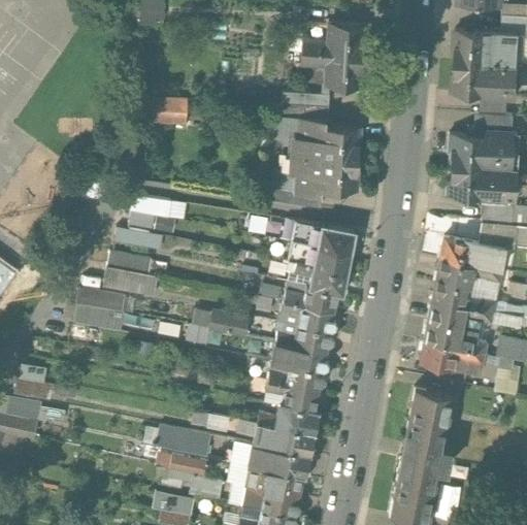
[(526,5),(500,5),(500,17),(526,18),(526,5)]
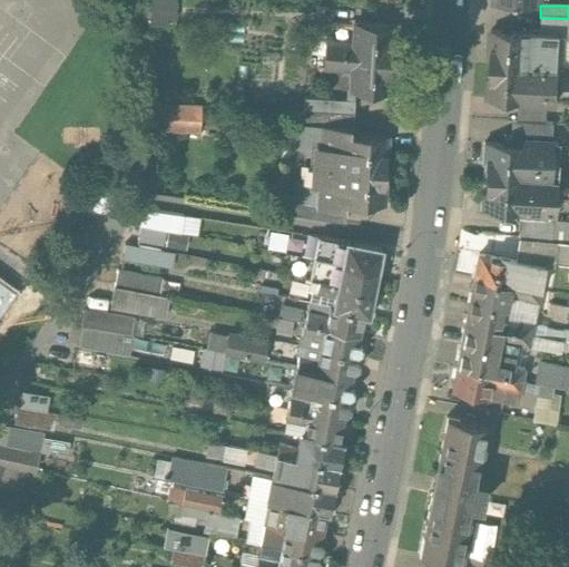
[(394,29),(355,27),(354,47),(353,60),(390,62),(391,48),(393,48),(394,29)]
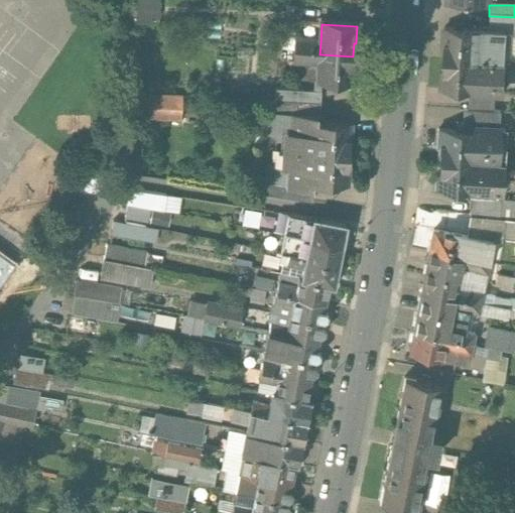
[(507,35),(445,32),(445,48),(448,48),(448,61),(505,65),(507,35)]
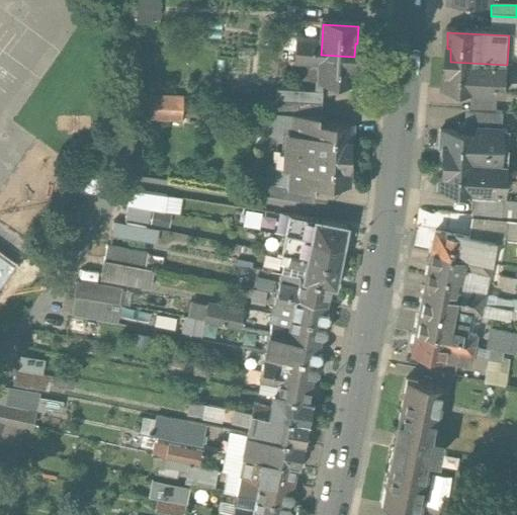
[(322,43),(296,40),(295,53),(321,55),(322,43)]
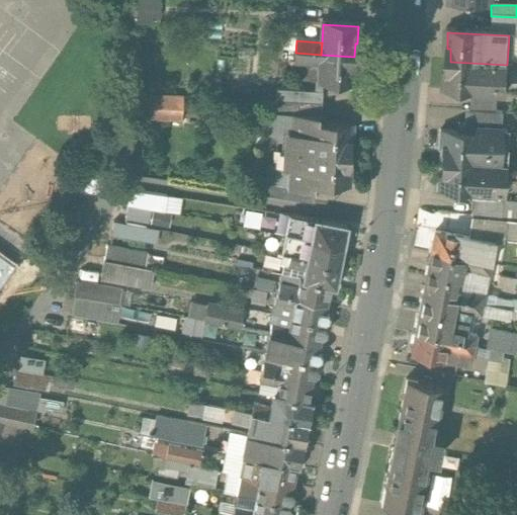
[(321,55),(295,53),(294,65),(320,67),(321,55)]
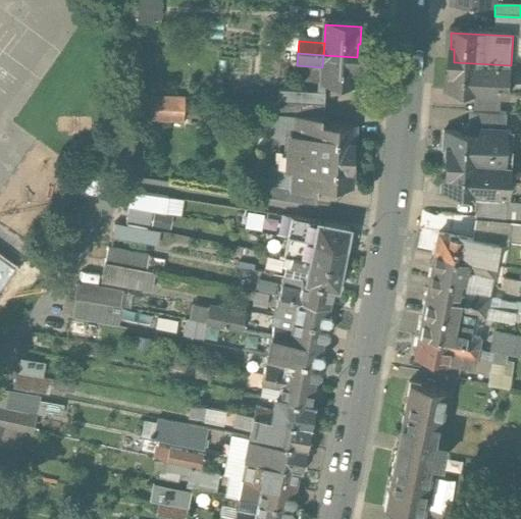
[(357,57),(323,55),(322,67),(321,86),(358,88),(359,70),(357,69),(357,57)]
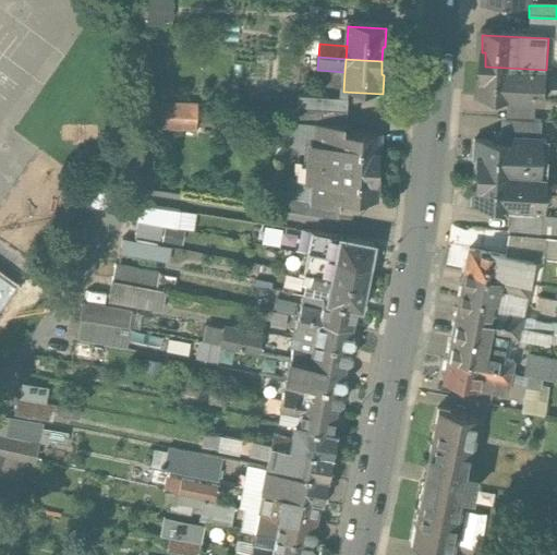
[(546,70),(485,67),(484,81),(481,80),(480,99),(508,100),(535,101),(545,101),(546,70)]
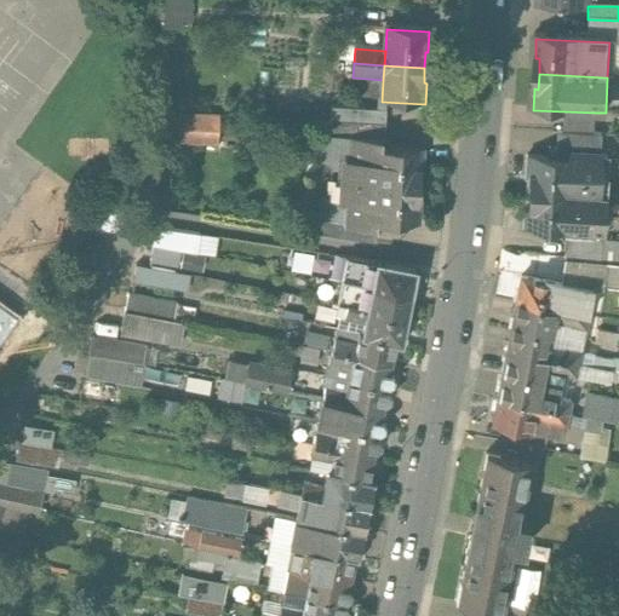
[(387,113),(330,109),(330,124),(385,127),(387,113)]
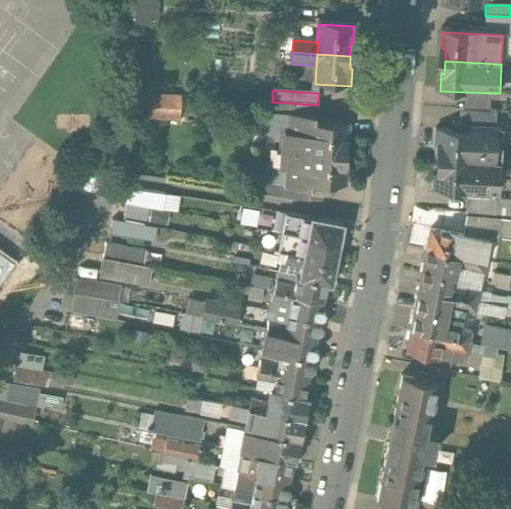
[(182,120),(182,93),(142,92),(142,119),(182,120)]
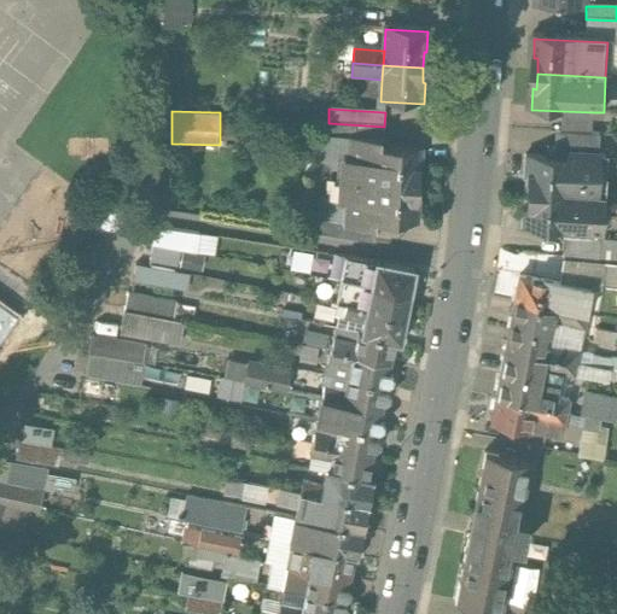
[(593,112),(563,111),(562,134),(592,135),(593,112)]
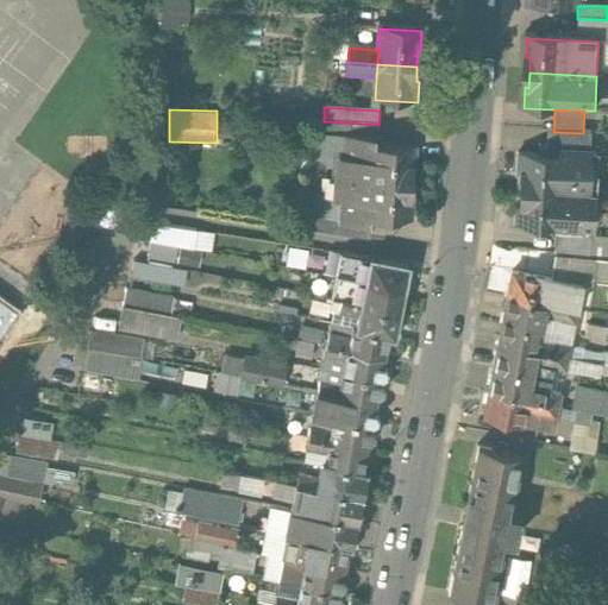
[(378,125),(324,121),(323,136),(377,139),(378,125)]
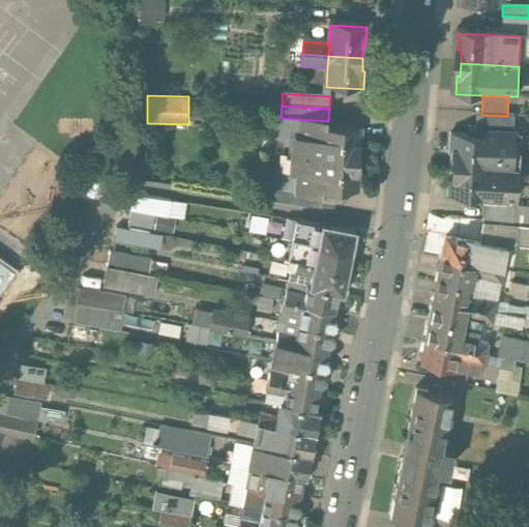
[(481,115),(478,115),(477,132),(513,134),(515,117),(507,116),(481,115)]
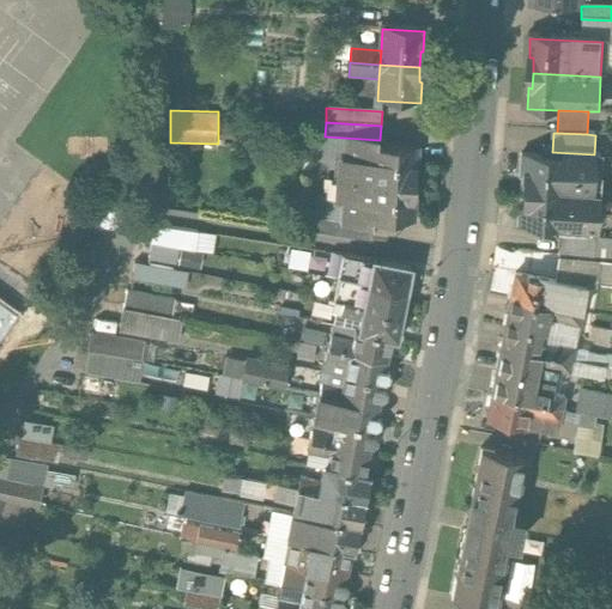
[(417,151),(375,148),(374,169),(373,183),(412,186),(413,170),(417,171),(417,151)]
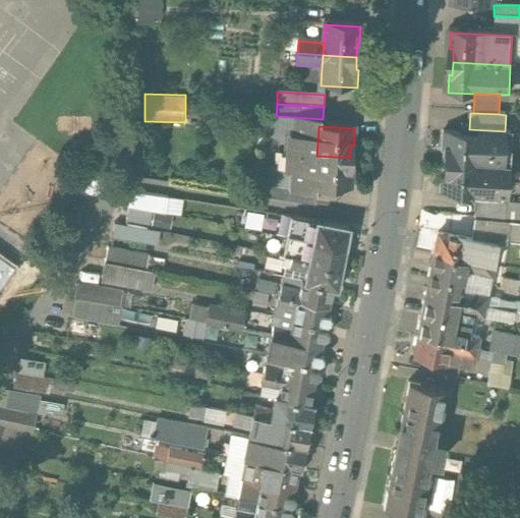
[(469,129),(461,128),(461,133),(443,132),(442,151),(444,151),(443,163),(444,163),(503,166),(505,131),(469,129)]
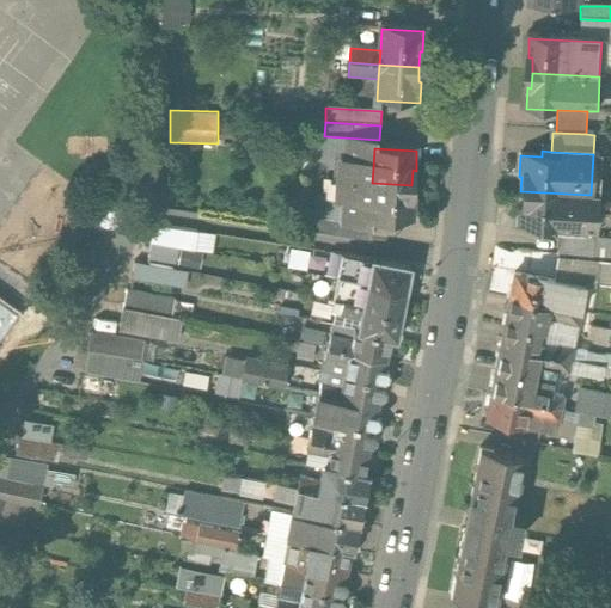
[(373,169),(343,167),(342,182),(372,183),(373,169)]
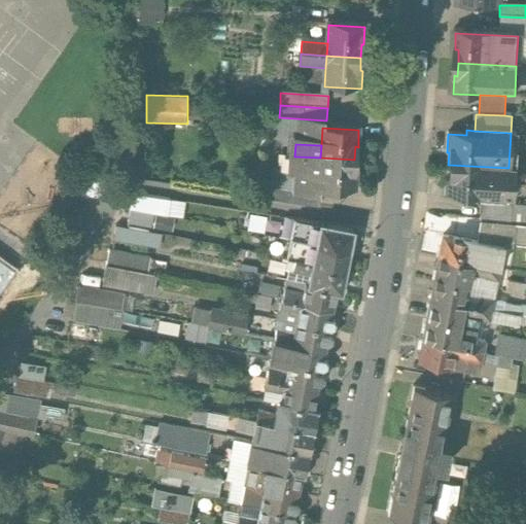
[(320,158),(294,156),(293,169),(319,171),(320,158)]
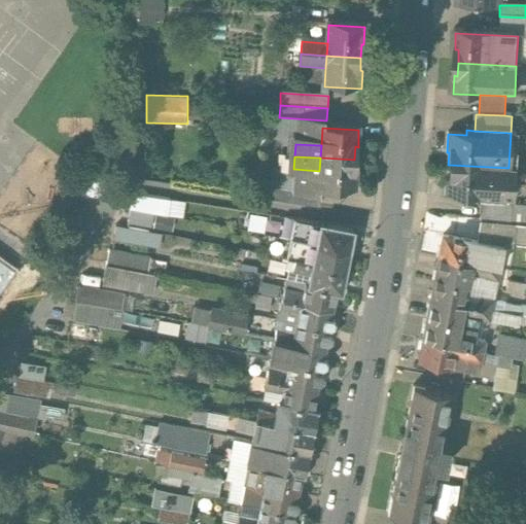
[(354,160),(320,158),(319,171),(318,189),(355,191),(356,174),(353,173),(354,160)]
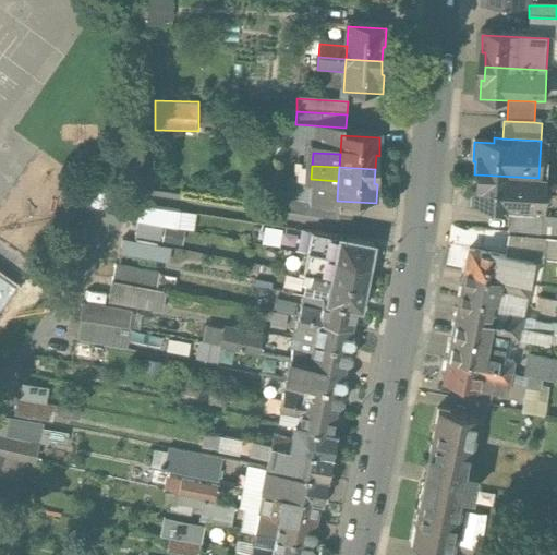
[(539,178),(475,175),(474,189),(473,189),(472,207),(537,210),(539,178)]
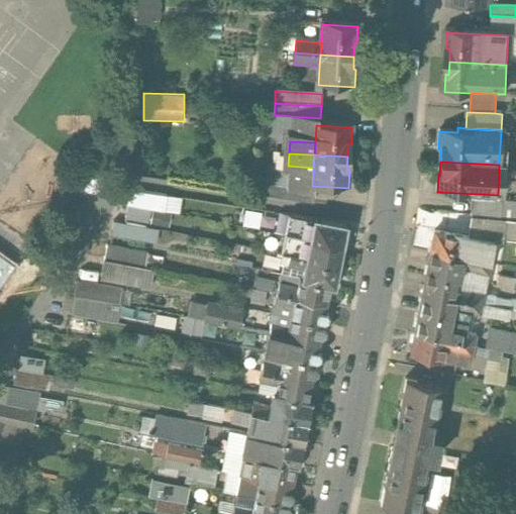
[(167,198),(131,193),(128,207),(150,211),(164,214),(167,198)]
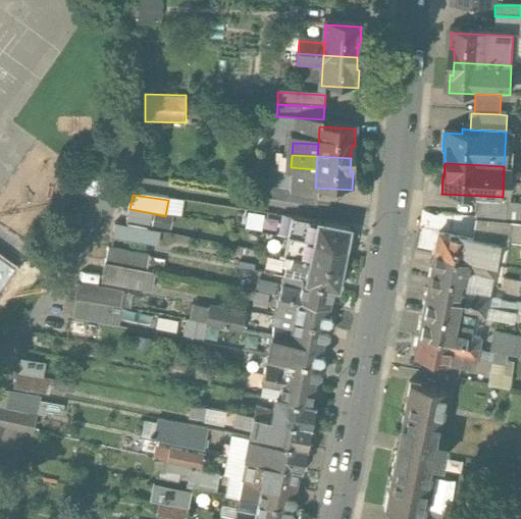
[(507,205),(476,203),(475,220),(506,223),(507,205)]
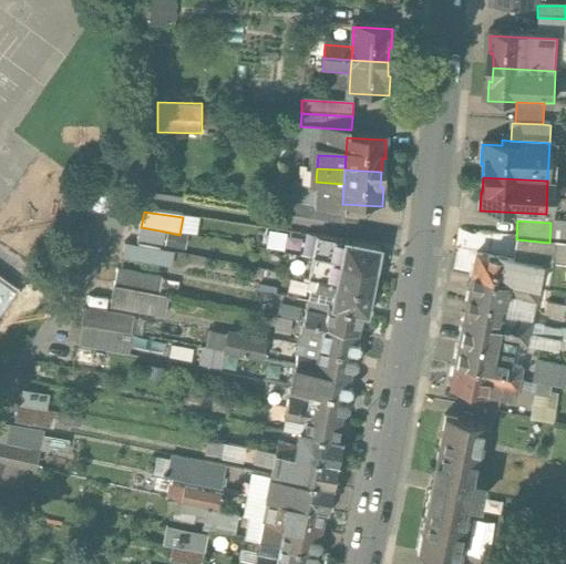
[(165,232),(141,227),(137,243),(162,247),(165,232)]
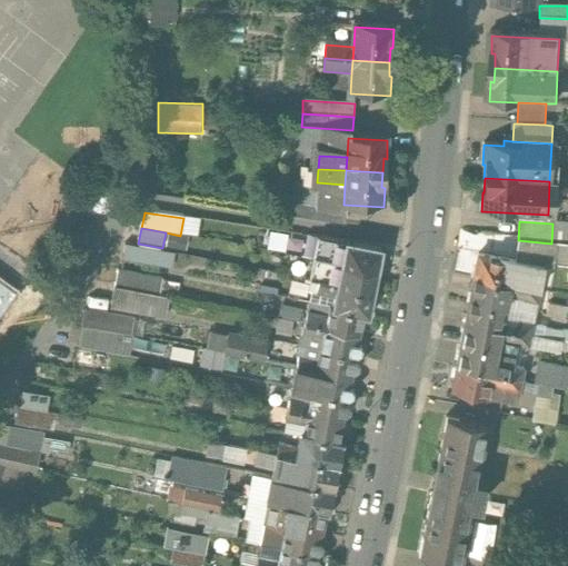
[(271,231),(269,248),(286,251),(289,235),(271,231)]
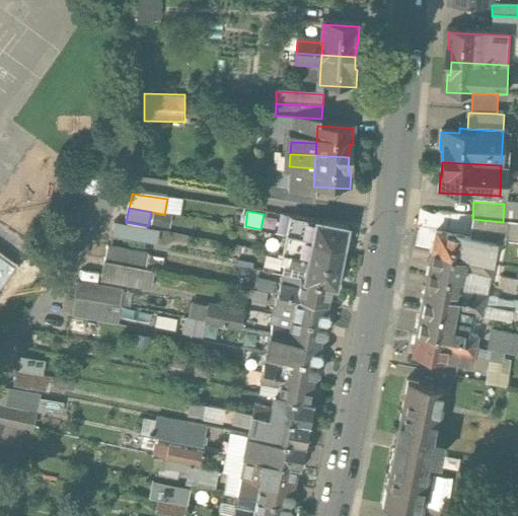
[(347,228),(315,222),(291,219),(287,237),(344,248),(347,228)]
